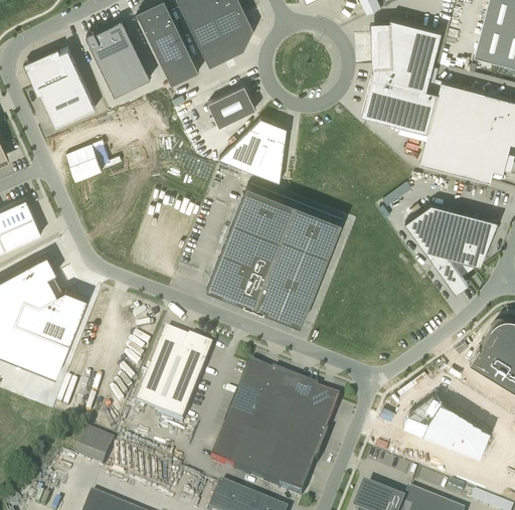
[(176,0),(209,69),(244,52),(253,32),(242,9),(241,9),(236,0),(176,0)]
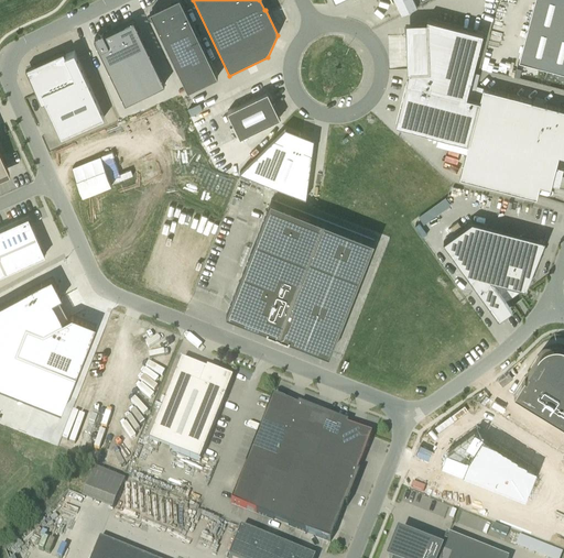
[(563,0),(534,0),(519,64),(563,76),(563,0)]
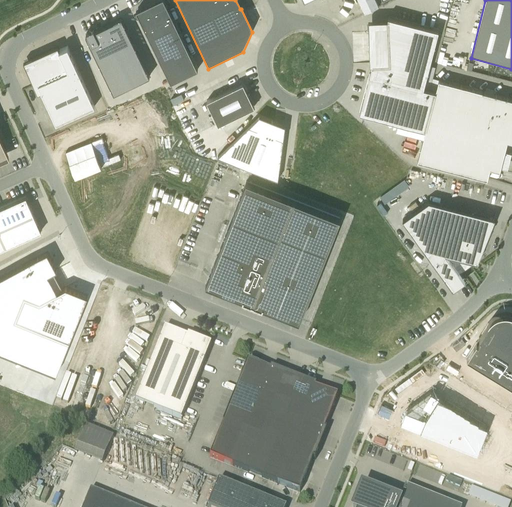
[(161,3),(163,5),(139,17),(137,14),(136,15),(171,87),(198,74),(163,2),(161,3)]
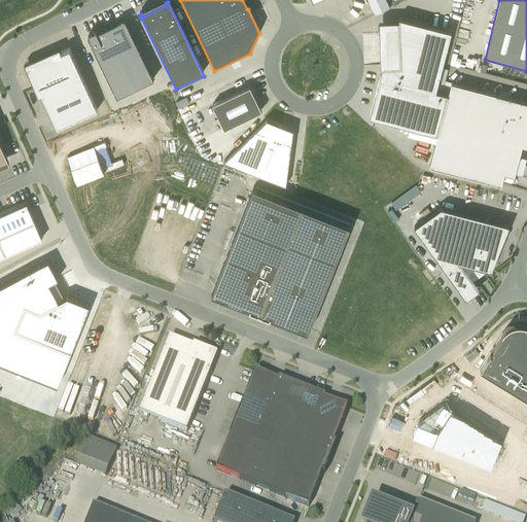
[(383,71),(370,120),(437,138),(448,99),(435,95),(452,35),(399,22),(399,27),(379,27),(379,72),(383,71)]
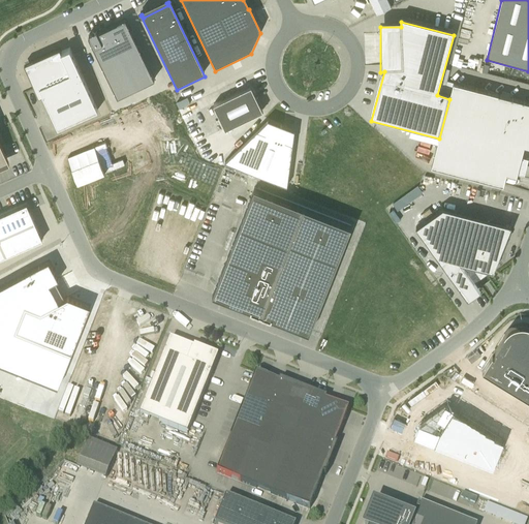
[(90,40),(89,41),(118,101),(155,84),(125,23),(105,33),(104,32),(100,33),(101,35),(98,36),(97,34),(89,37),(90,40)]
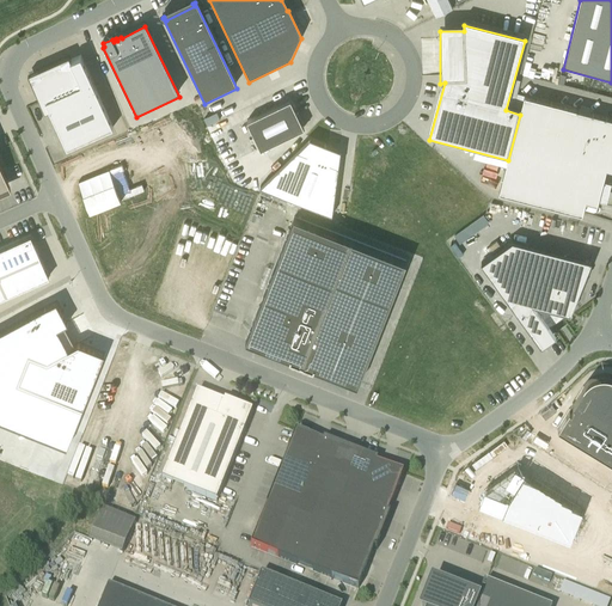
[(46,117),(50,115),(67,153),(114,133),(81,61),(71,66),(69,61),(28,79),(46,117)]
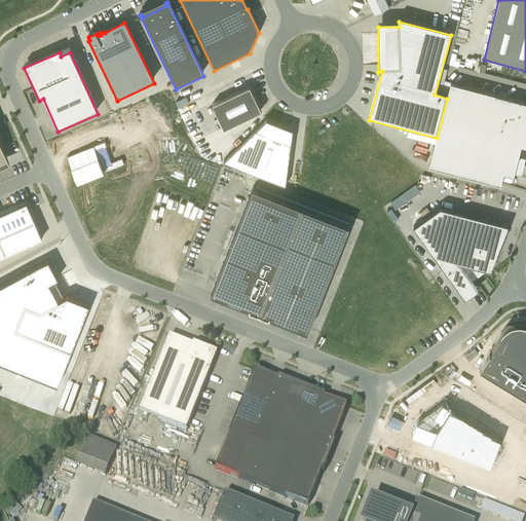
[(525,106),(450,86),(447,99),(437,138),(428,170),(500,189),(503,177),(513,180),(525,128),(525,106)]
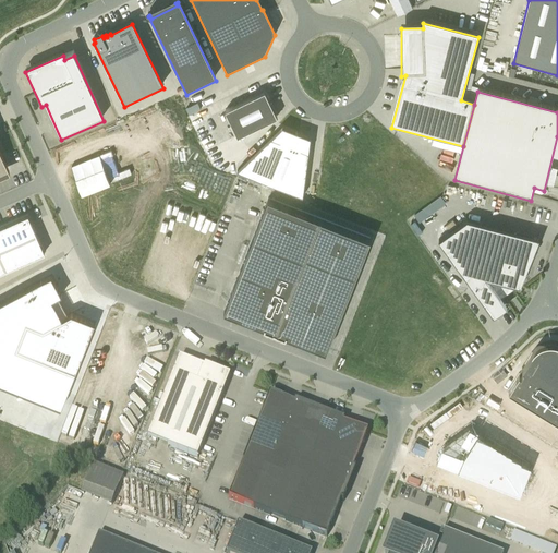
[(265,95),(225,115),(238,141),(278,121),(265,95)]
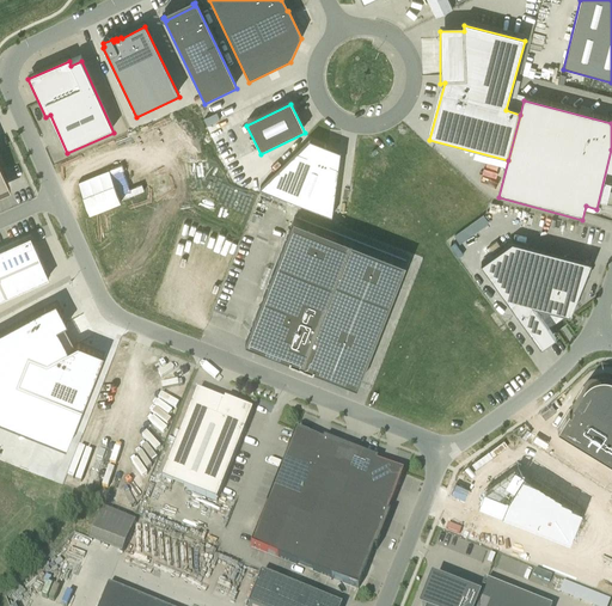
[(338,155),(310,144),(308,145),(261,193),(332,220),(338,158),(338,155)]
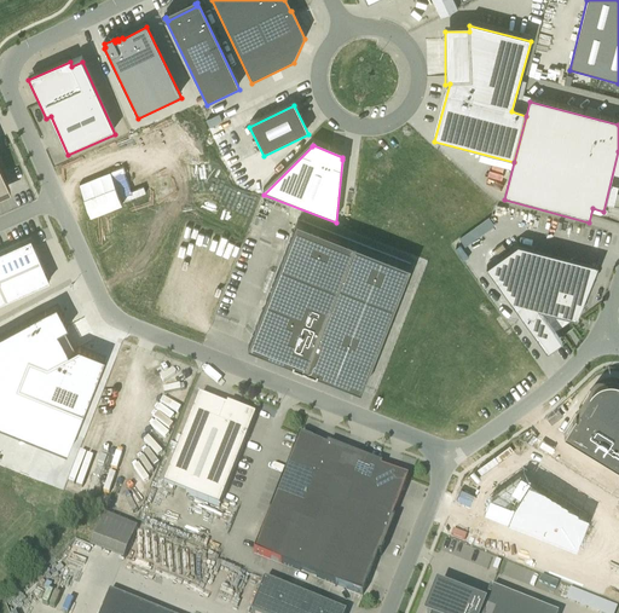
[(0,202),(12,197),(0,169),(0,202)]
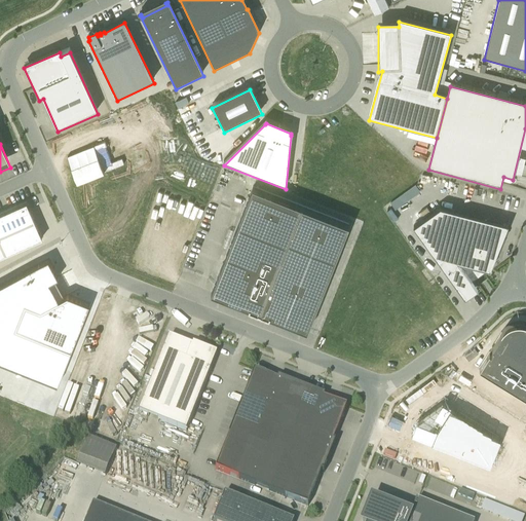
[(349,229),(253,191),(211,297),(249,312),(269,321),(307,335),(349,229)]
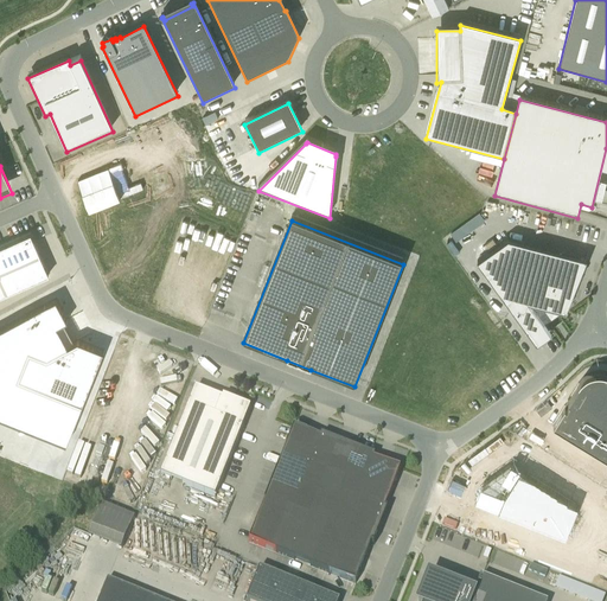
[(31,238),(0,251),(0,301),(49,280),(44,270),(45,269),(34,244),(33,244),(31,238)]
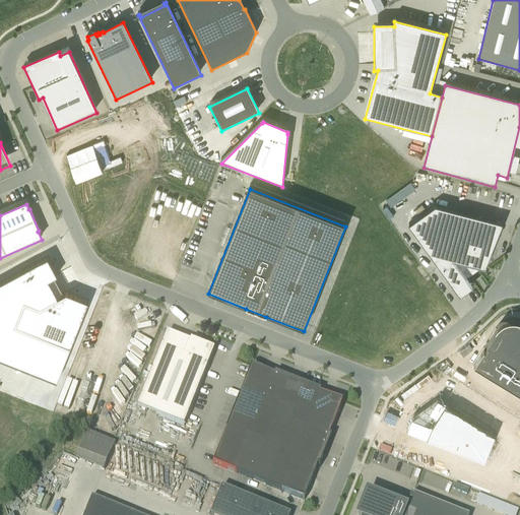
[(436,208),(409,228),(460,299),(472,290),(466,282),(483,271),(484,271),(503,227),(436,208)]
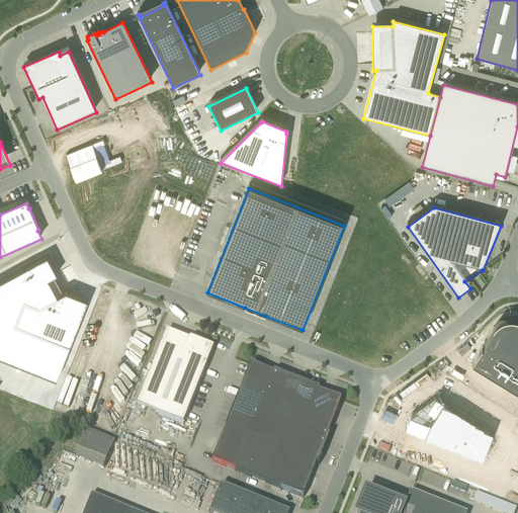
[(48,259),(0,284),(0,360),(57,383),(88,304),(67,294),(58,300),(50,305),(39,287),(49,282),(58,277),(58,276),(57,277),(53,270),(54,270),(48,259)]
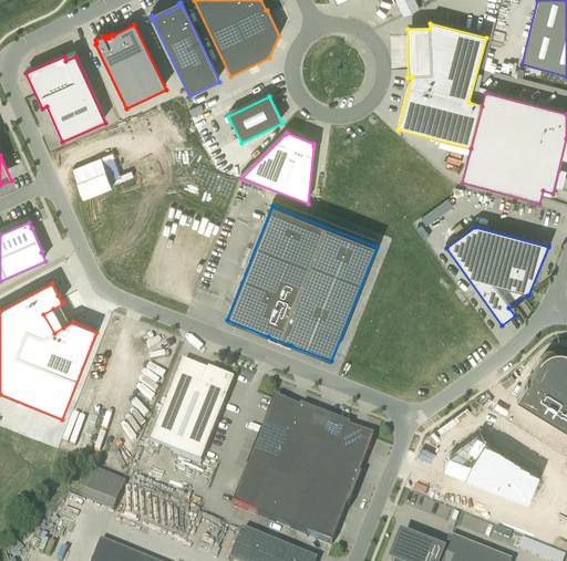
[(130,355),(115,391),(150,404),(166,362),(156,357),(156,355),(131,345),(126,354),(130,355)]
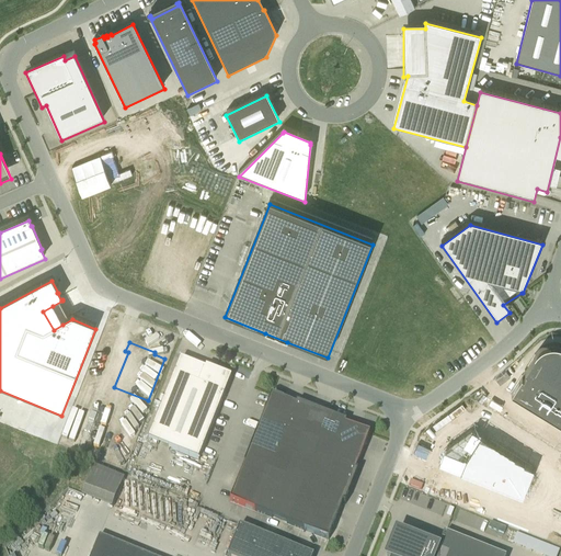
[(537,360),(514,398),(560,427),(560,350),(559,350),(558,350),(556,350),(553,350),(551,350),(550,351),(548,351),(546,352),(545,353),(542,354),(541,355),(540,356),(539,359),(537,360)]
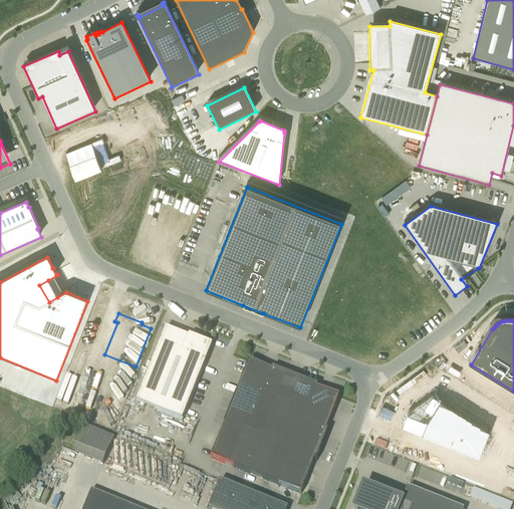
[(188,343),(166,334),(136,409),(183,428),(213,351),(189,341),(188,343)]
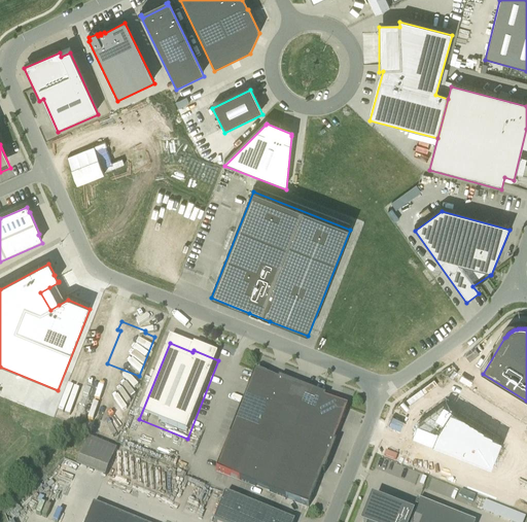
[(334,448),(348,414),(324,405),(325,403),(279,384),(278,387),(254,378),(216,477),(309,513),(322,479),(324,480),(337,449),(334,448)]
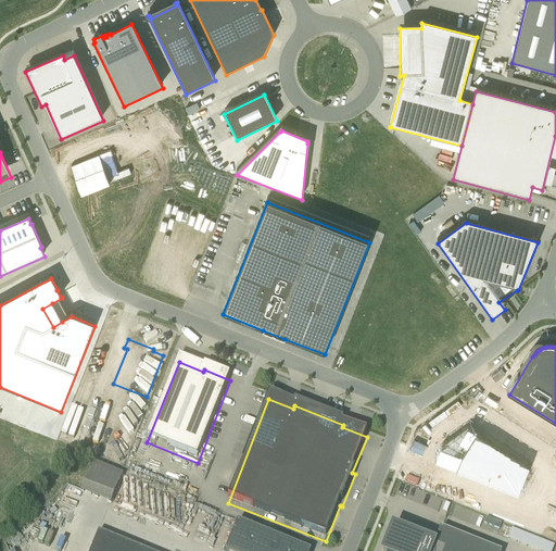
[(422,453),(505,487),(516,459),(456,422),(427,443),(422,453)]
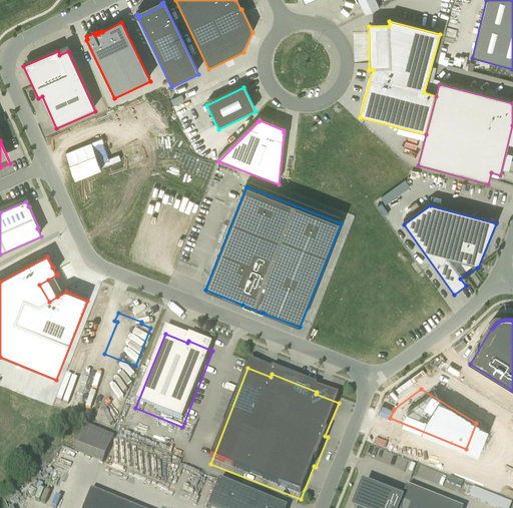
[(113,443),(86,431),(75,459),(102,470),(113,443)]
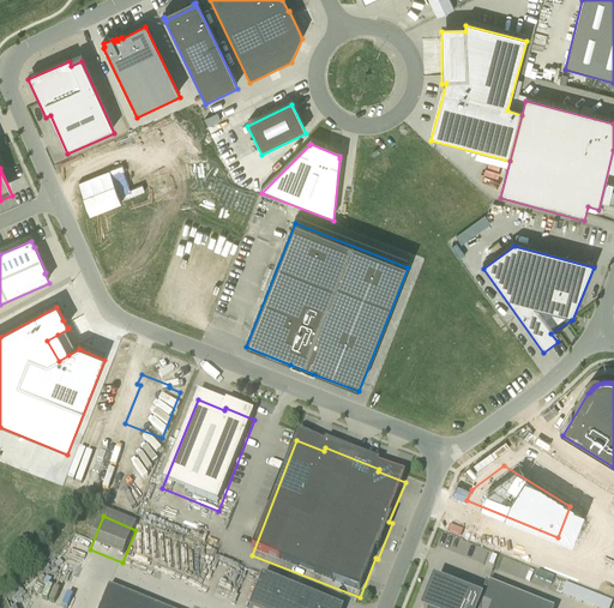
[(326,607),(263,582),(251,607),(326,607)]
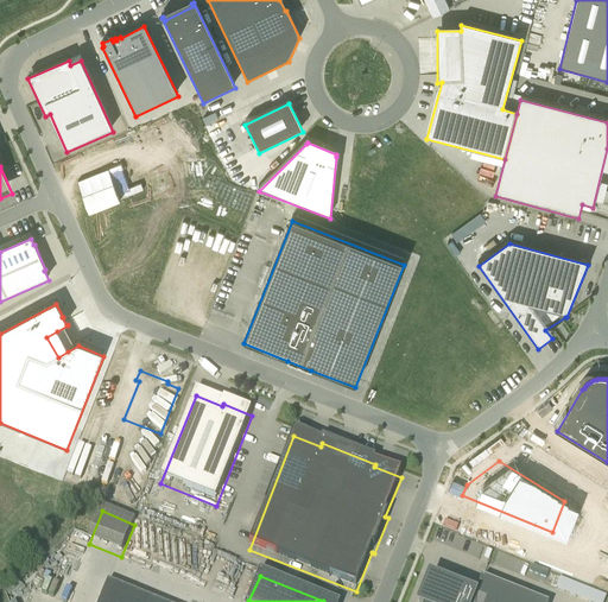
[(526,601),(482,584),(476,600),(429,581),(420,601),(526,601)]
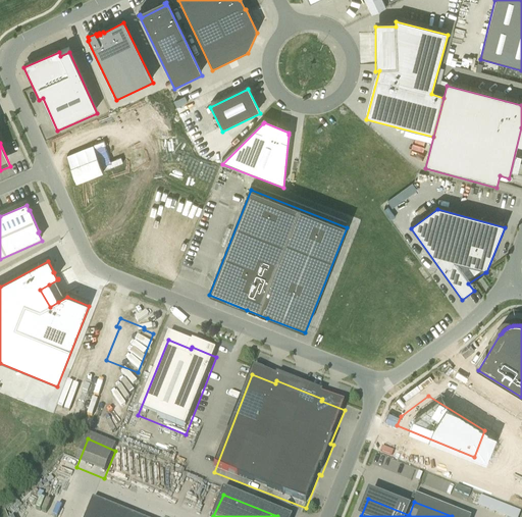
[(519,516),(482,501),(478,511),(491,516),(519,516)]
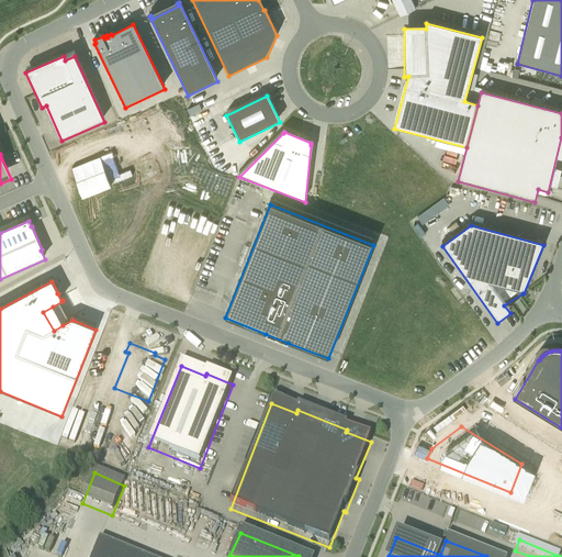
[(42,542),(37,554),(44,556),(64,556),(66,550),(42,542)]
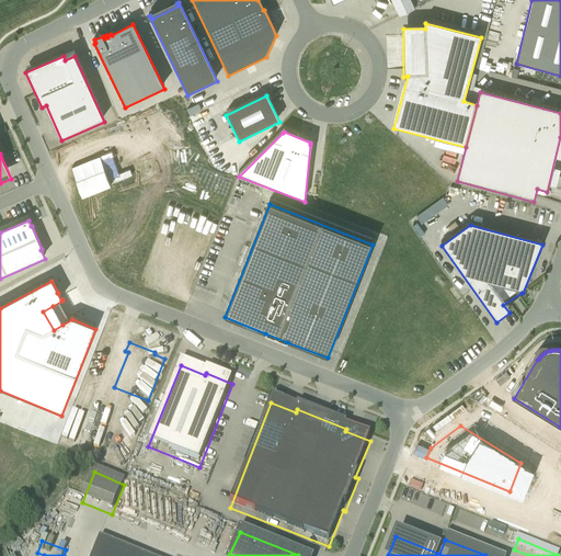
[(134,555),(100,542),(93,555),(134,555)]
